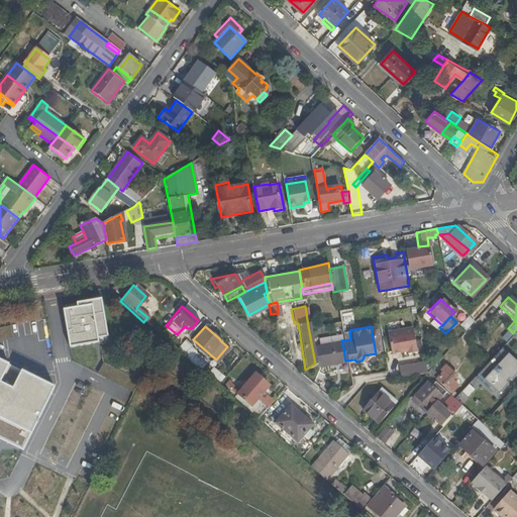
[(410,326),(385,331),(389,353),(400,351),(400,350),(404,349),(405,353),(414,351),(410,326)]
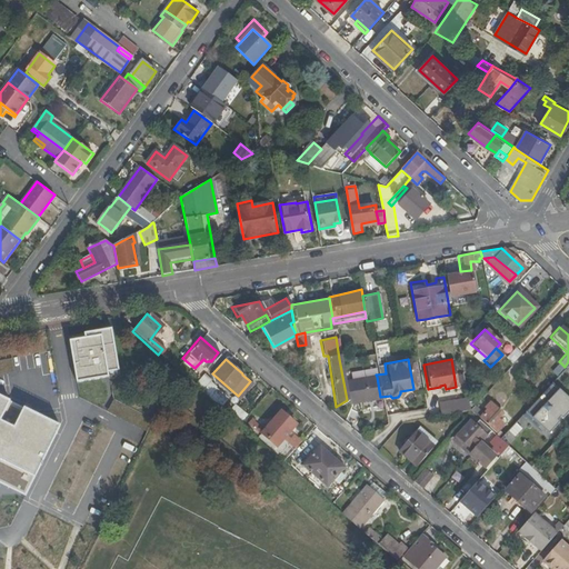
[(211,380),(205,375),(195,386),(201,392),(211,380)]
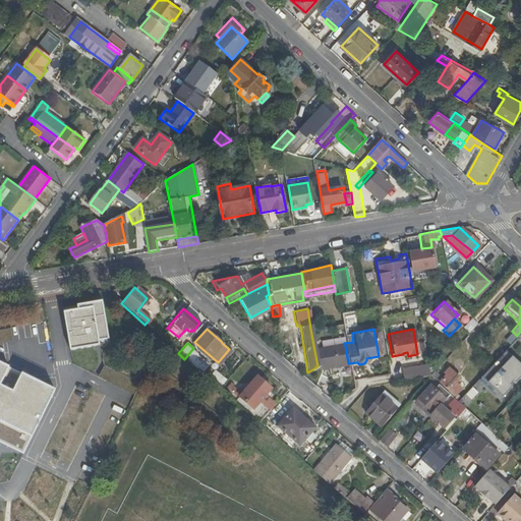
[(345,345),(314,350),(317,366),(317,370),(348,365),(348,363),(345,345)]
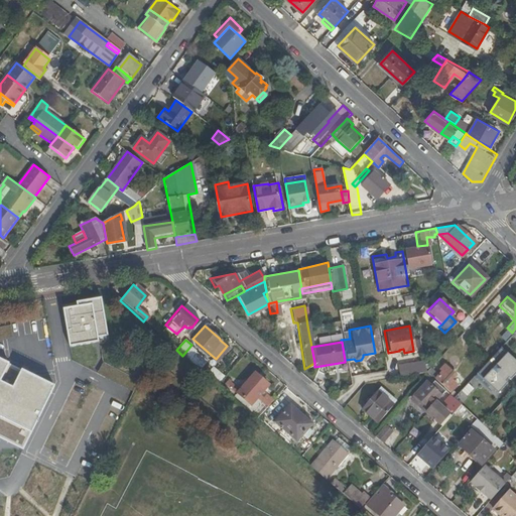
[(515,360),(502,348),(479,373),(499,391),(515,372),(515,360)]
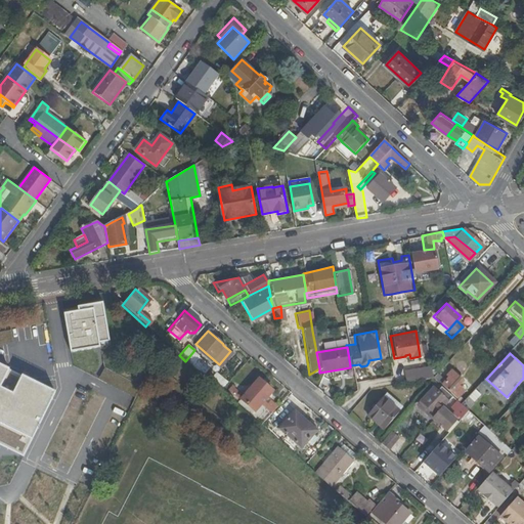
[(210,364),(200,356),(191,366),(201,375),(210,364)]
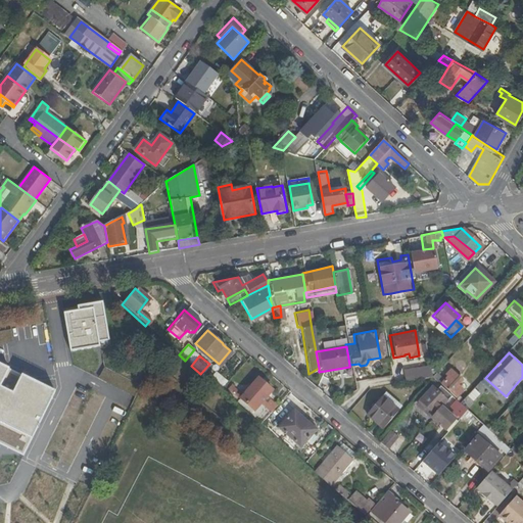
[(0,522),(0,418),(35,435),(57,390),(25,374),(15,391),(3,385),(12,367),(0,361),(0,522)]
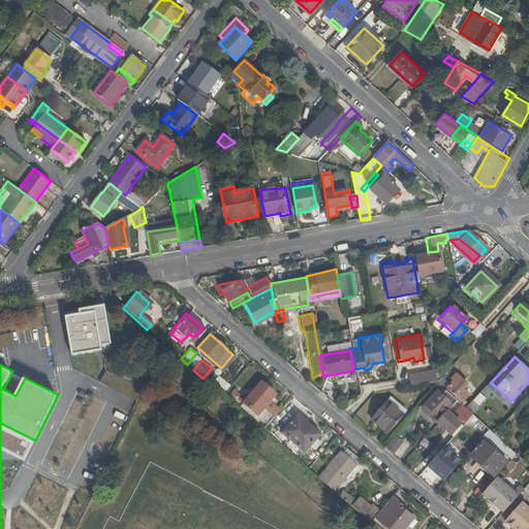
[(406,374),(408,384),(434,379),(432,369),(406,374)]
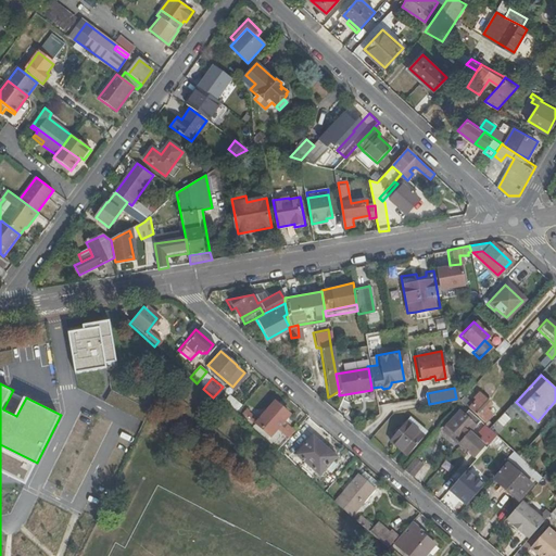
[(475,400),(470,403),(462,395),(457,400),(467,408),(468,407),(482,421),(490,414),(484,408),(489,404),(477,393),(472,397),(475,400)]
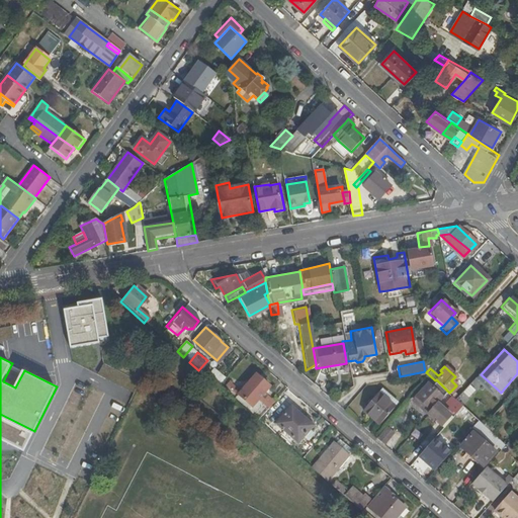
[(268,381),(254,369),(231,398),(255,420),(260,415),(254,410),(256,407),(251,403),(261,390),(268,381)]
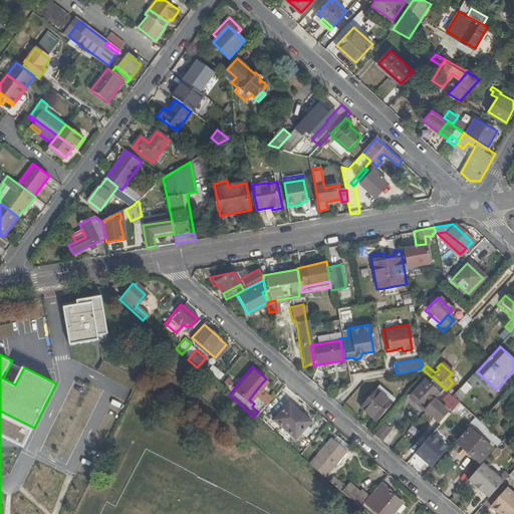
[(422,378),(406,397),(422,410),(433,398),(441,389),(430,379),(427,383),(422,378)]
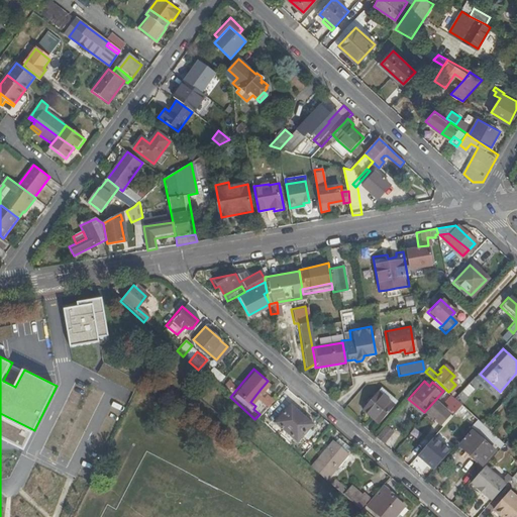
[(394,401),(378,387),(360,407),(378,422),(392,405),(392,404),(394,401)]
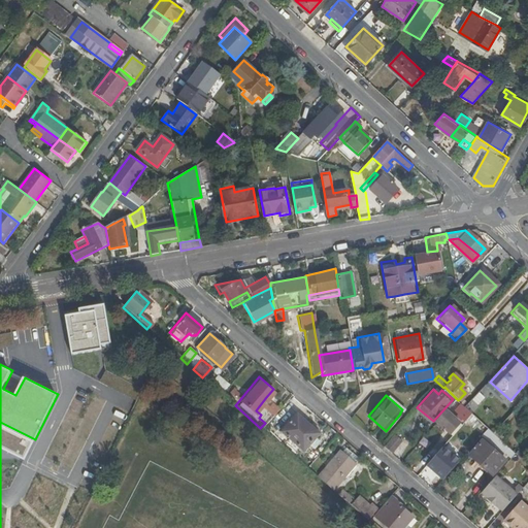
[(261,415),(259,418),(265,423),(278,407),(266,397),(256,410),(261,415)]
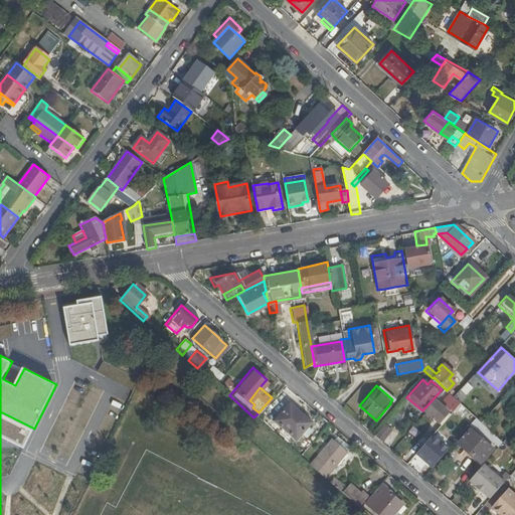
[(444,404),(454,413),(457,410),(461,405),(451,396),(444,404)]
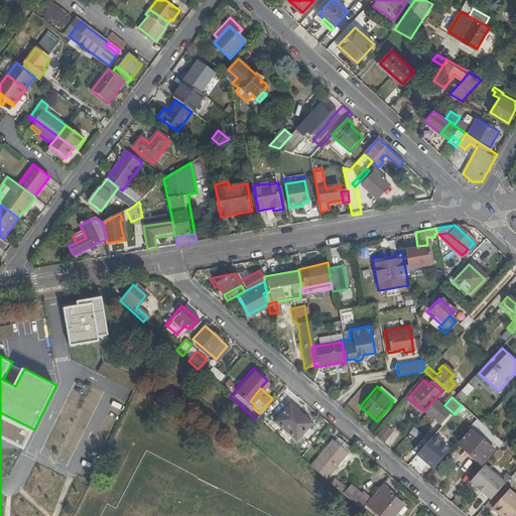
[(434,399),(423,411),(437,423),(448,411),(434,399)]
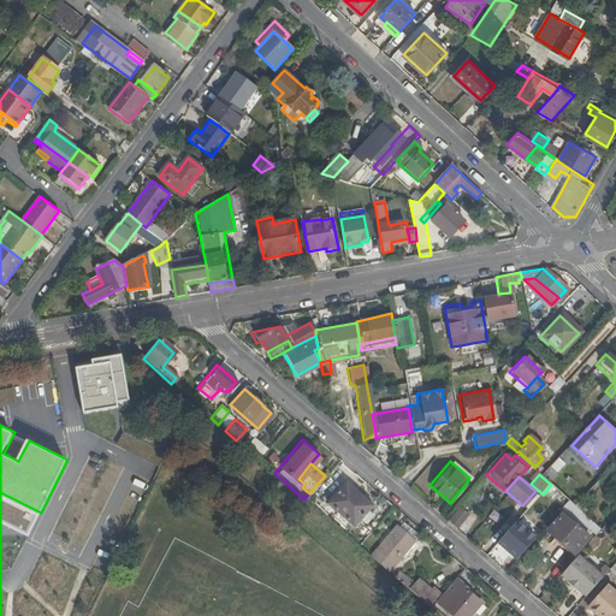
[(343,481),(325,502),(351,525),(369,503),(343,481)]
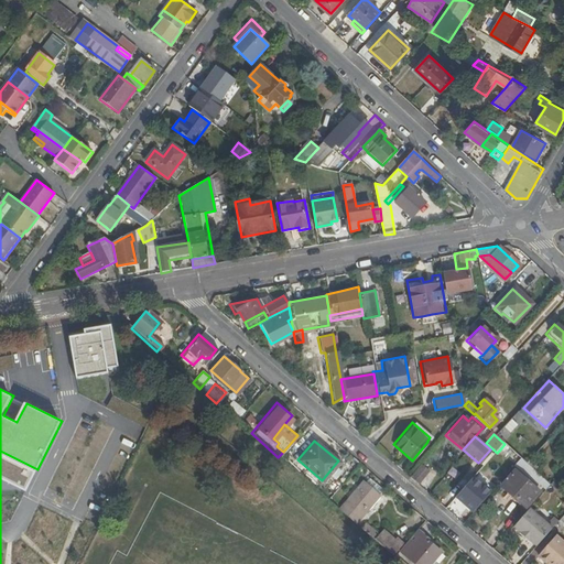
[(505,444),(500,449),(514,462),(517,459),(519,457),(505,444)]
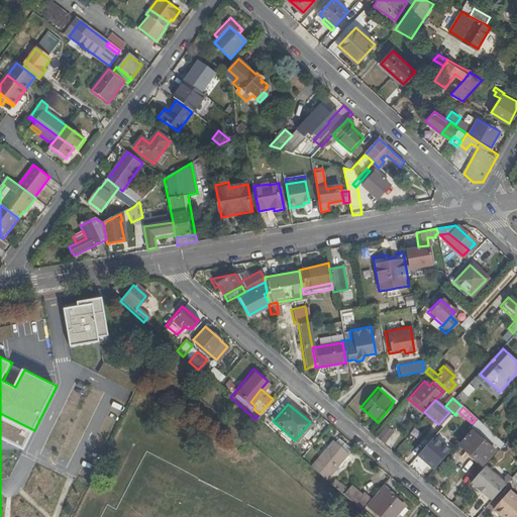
[(472,423),(497,446),(499,443),(500,442),(499,441),(499,440),(481,424),(481,423),(476,419),(474,421),(472,423)]
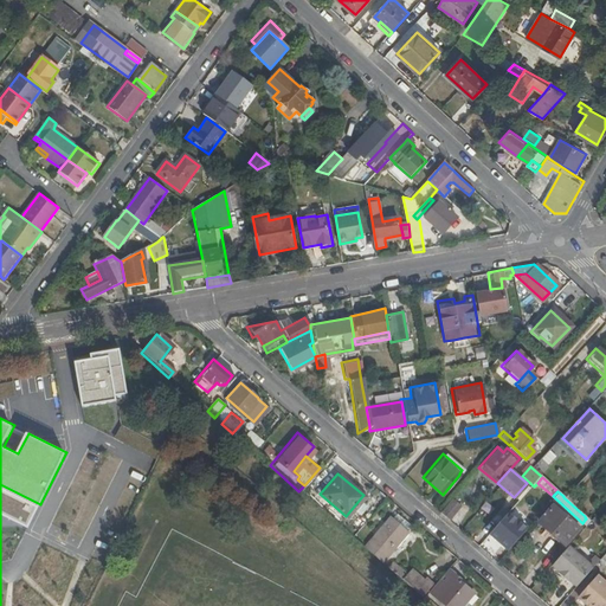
[(458,507),(450,500),(438,513),(446,520),(458,507)]
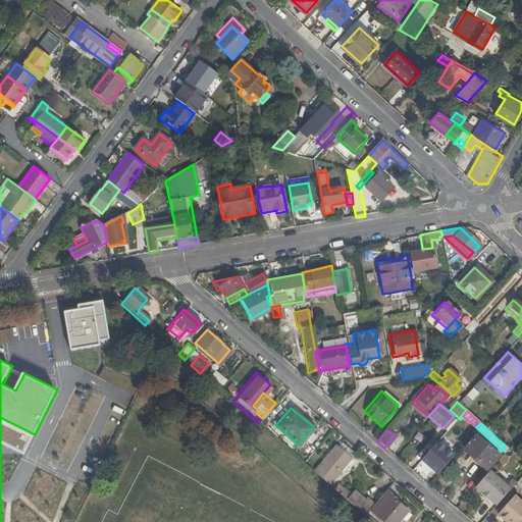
[(485,468),(487,465),(489,467),(498,457),(497,456),(498,455),(475,435),(463,449),(485,468)]
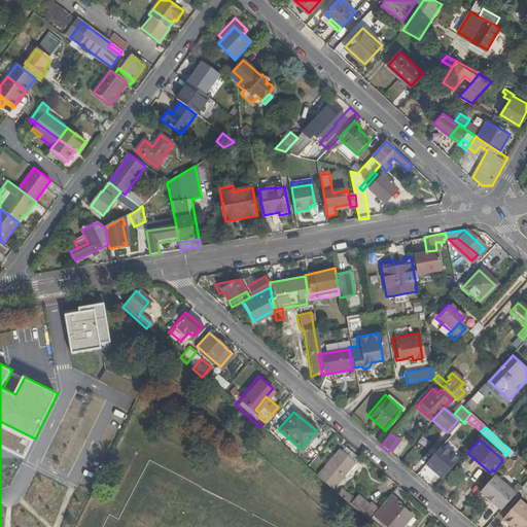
[(339,451),(351,460),(354,456),(342,447),(339,451)]
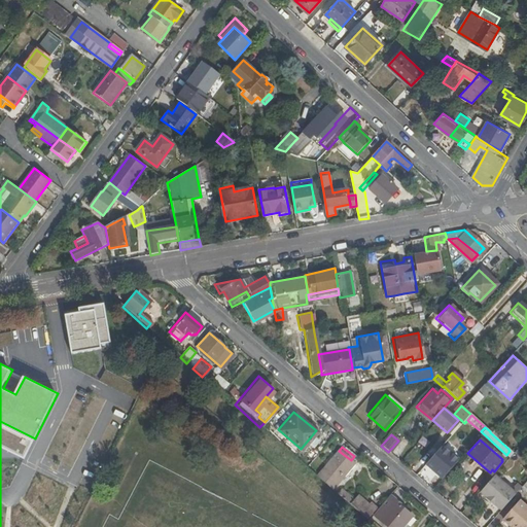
[(516,448),(512,452),(518,458),(522,453),(516,448)]
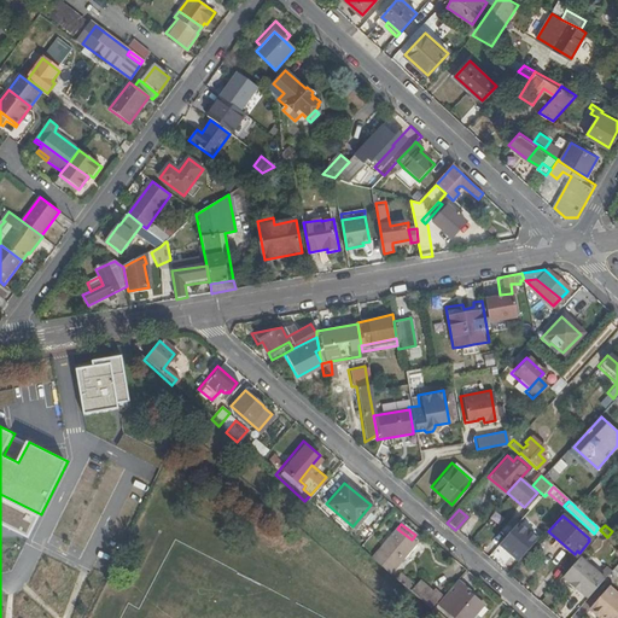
[(397,529),(395,526),(373,551),(392,566),(414,542),(412,540),(397,529)]
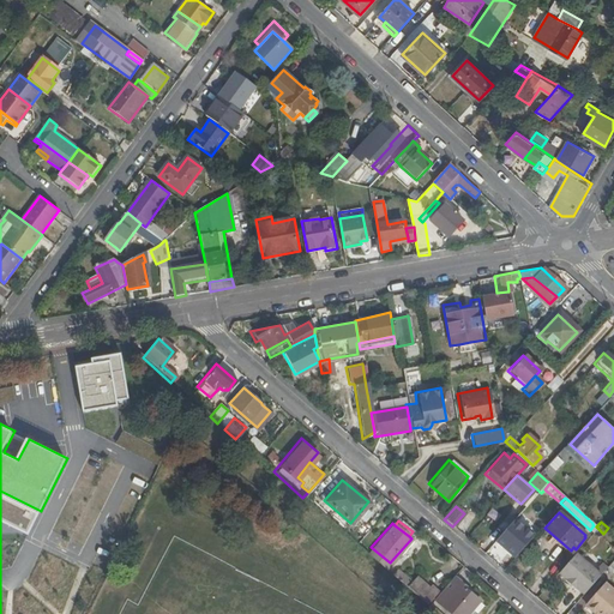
[(599,573),(575,551),(557,571),(581,594),(599,573)]
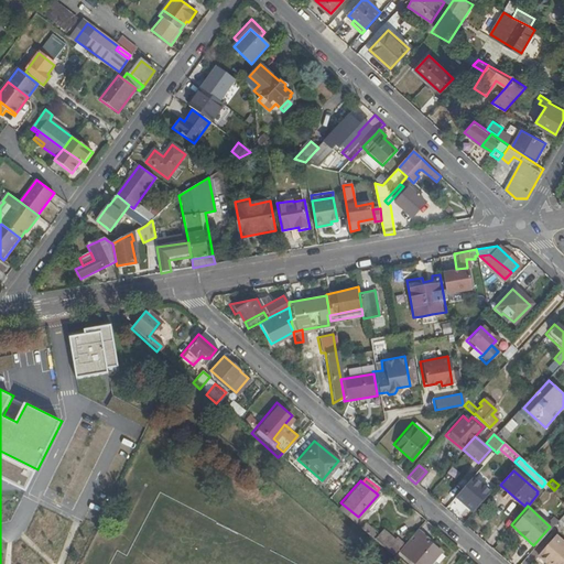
[(362,524),(359,528),(372,540),(376,535),(362,524)]
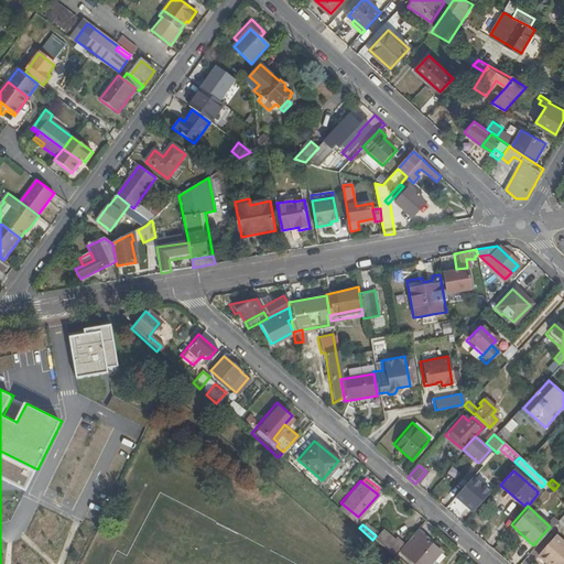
[(421,531),(416,528),(399,549),(416,563),(424,563),(438,549),(420,533),(421,531)]
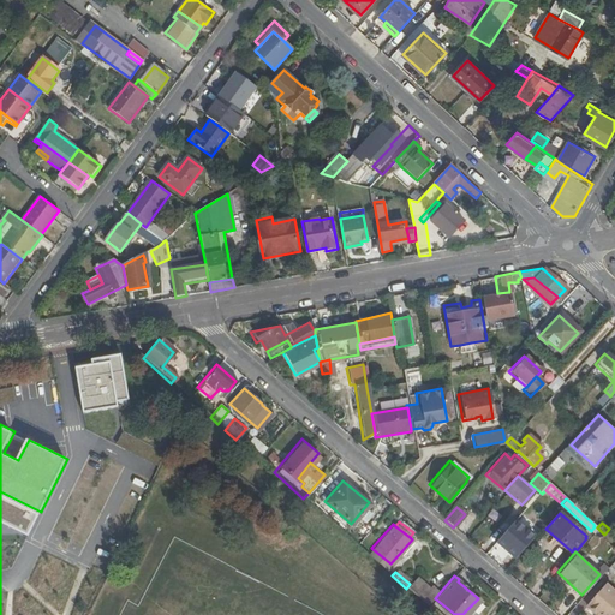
[(410,584),(406,589),(425,605),(434,596),(435,593),(428,589),(427,590),(413,579),(410,584)]
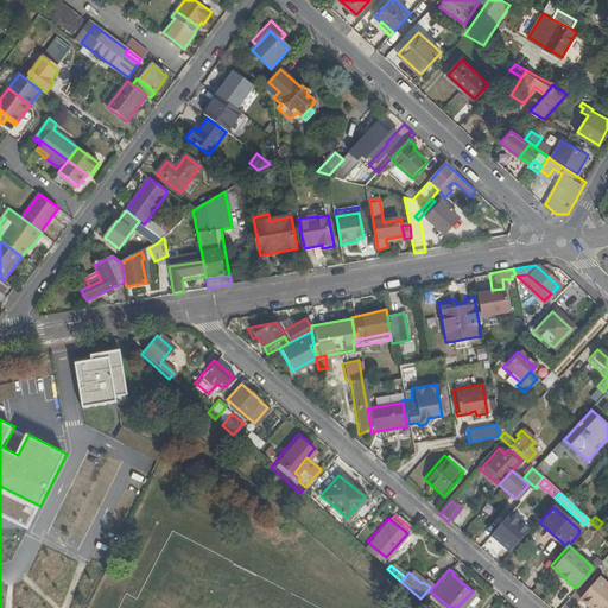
[(607,607),(607,589),(596,578),(581,595),(591,605),(588,607),(607,607)]
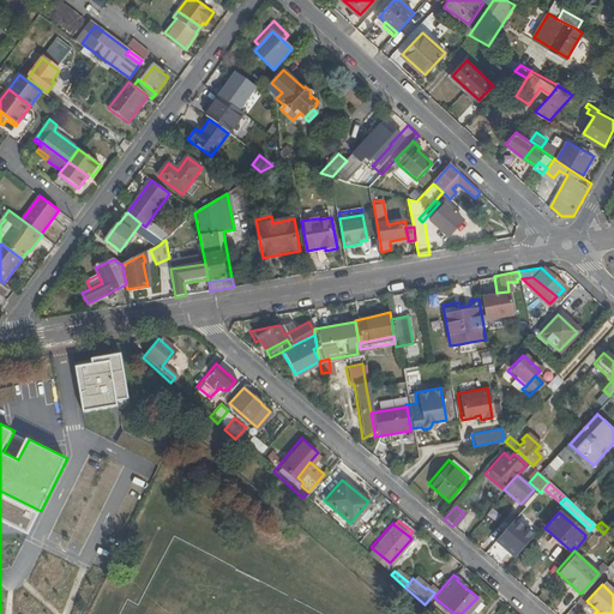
[(587,601),(583,606),(593,613),(594,613),(597,611),(587,601)]
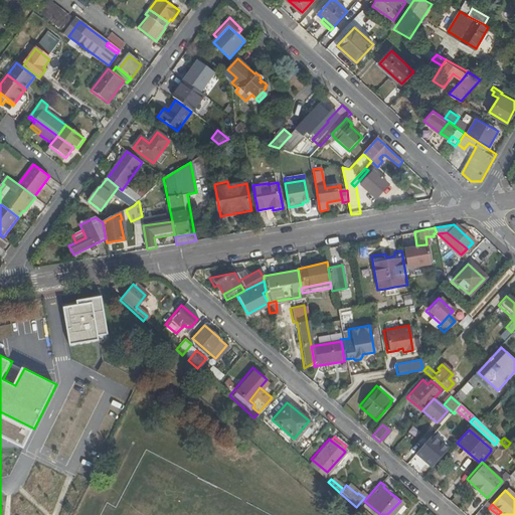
[(371,514),(360,505),(358,508),(365,514),(371,514)]
